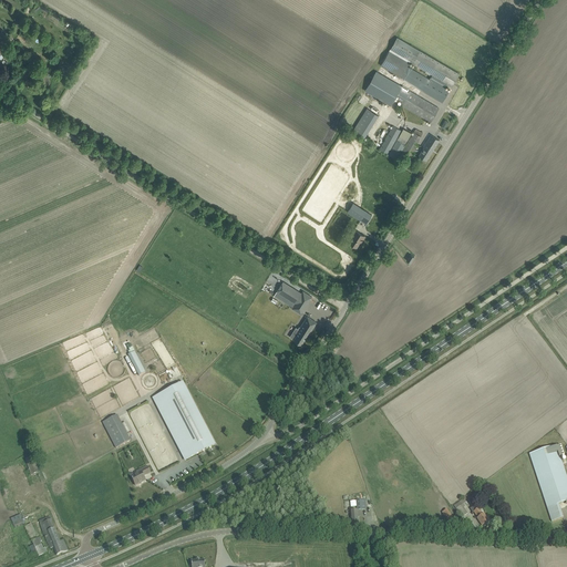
[(0,54),(10,38),(1,32),(0,33),(0,54)]
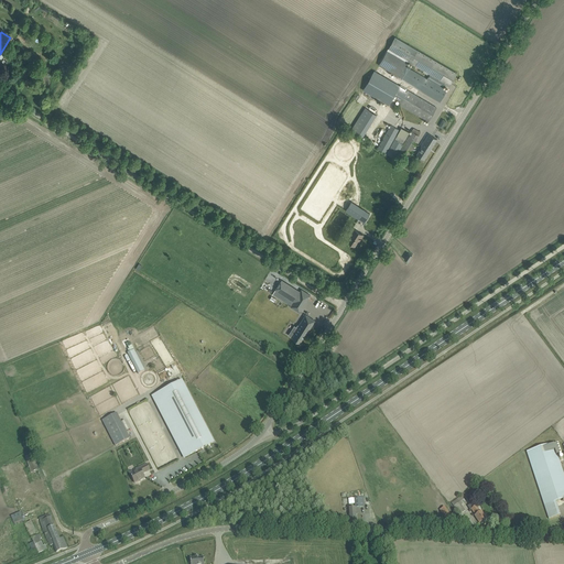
[(396,38),(386,54),(404,65),(407,61),(430,74),(427,79),(429,80),(442,87),(445,83),(449,86),(457,73),(396,38)]
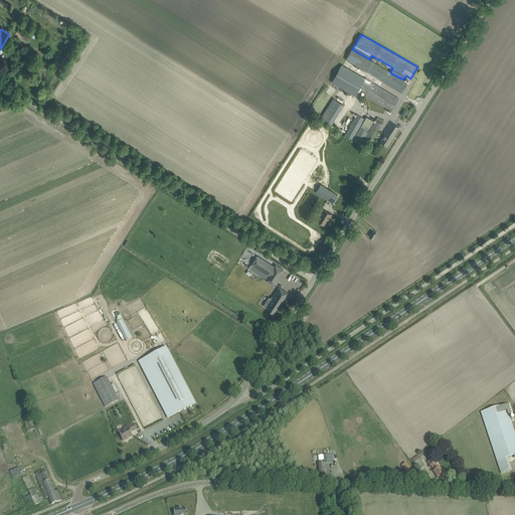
[(352,49),(346,59),(361,68),(360,69),(400,93),(401,94),(402,93),(408,82),(403,79),(391,73),(390,72),(369,59),(352,49)]
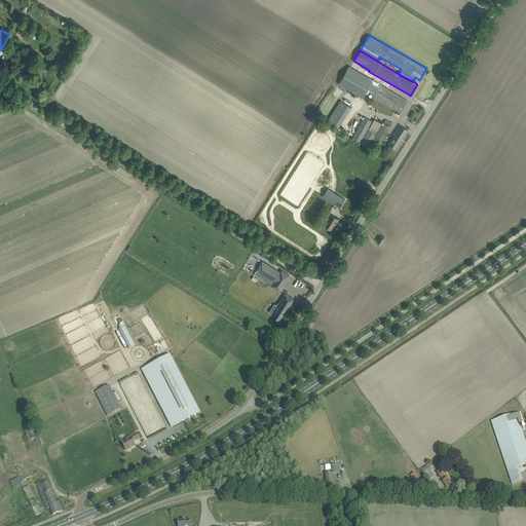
[(349,66),(338,84),(339,84),(363,98),(366,92),(368,88),(373,80),(349,66)]
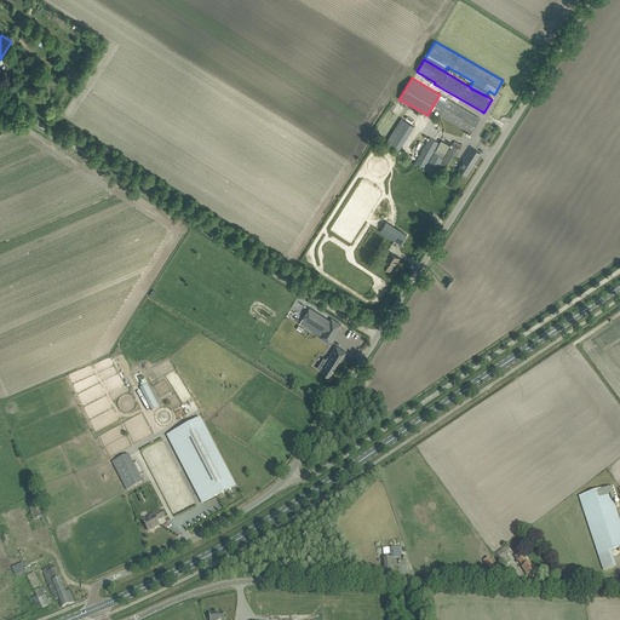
[(440,95),(434,104),(442,109),(446,101),(447,98),(441,93),(440,93),(440,95)]
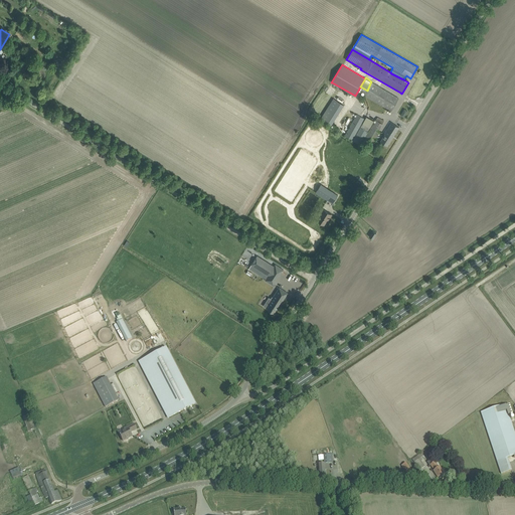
[(371,82),(364,95),(391,111),(398,99),(371,82)]
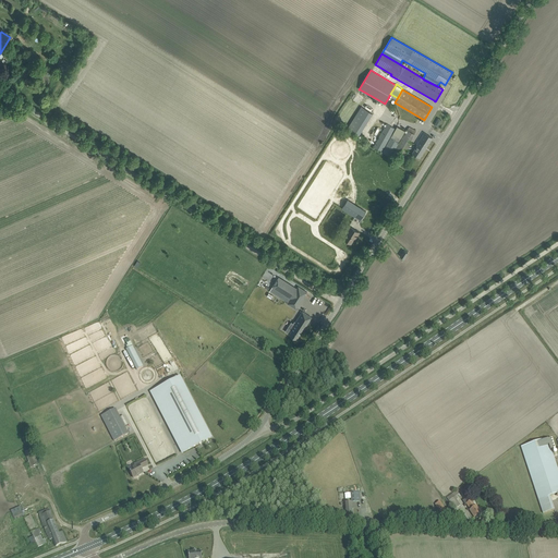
[(362,106),(350,128),(362,134),(374,112),(362,106)]
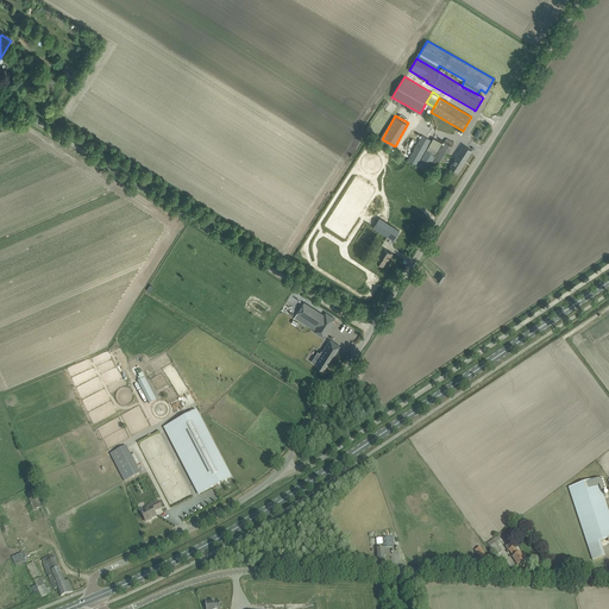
[(408,161),(416,165),(431,140),(422,136),(408,161)]
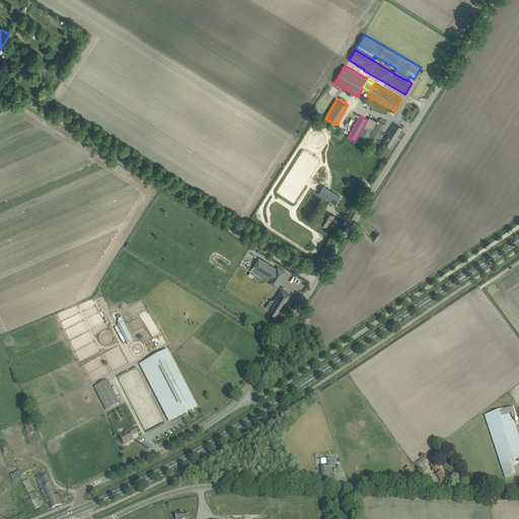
[(364,128),(371,132),(376,122),(369,118),(364,128)]
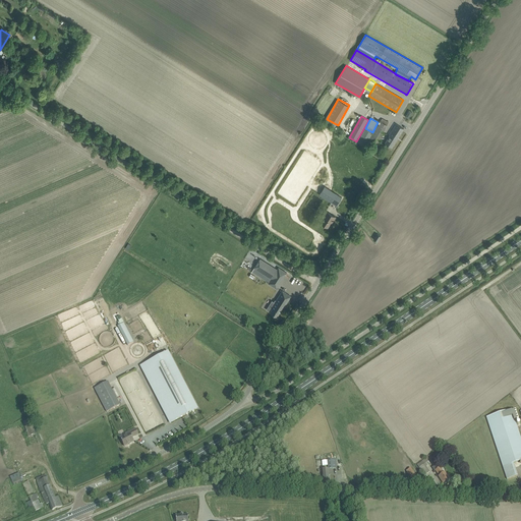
[(367,143),(375,148),(384,133),(382,132),(388,122),(382,119),(367,143)]
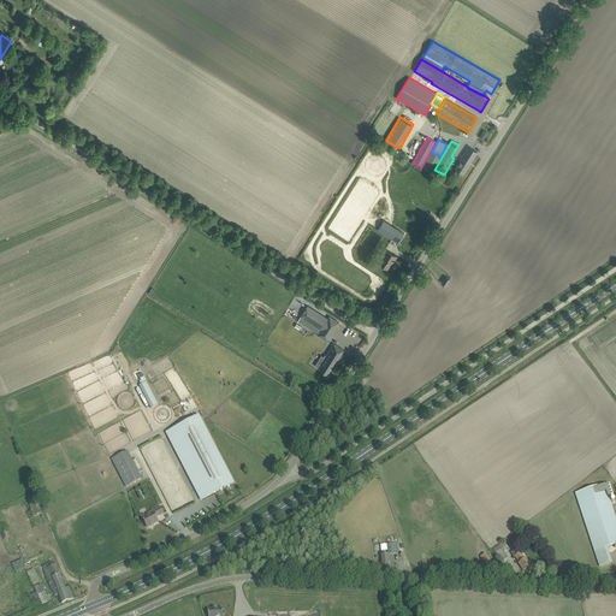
[(463,175),(478,152),(468,146),(460,159),(461,160),(455,169),(463,175)]
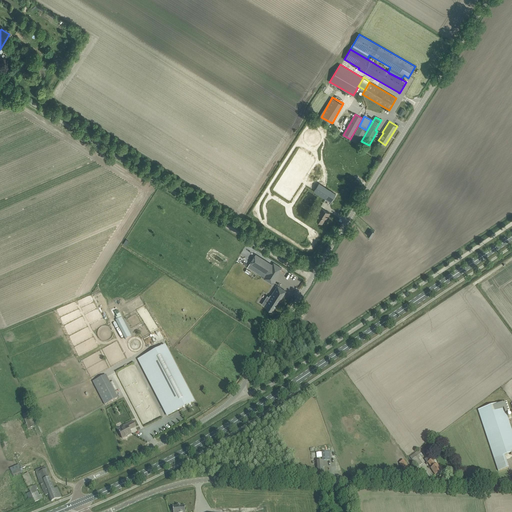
[(351,140),(358,144),(365,131),(358,127),(351,140)]
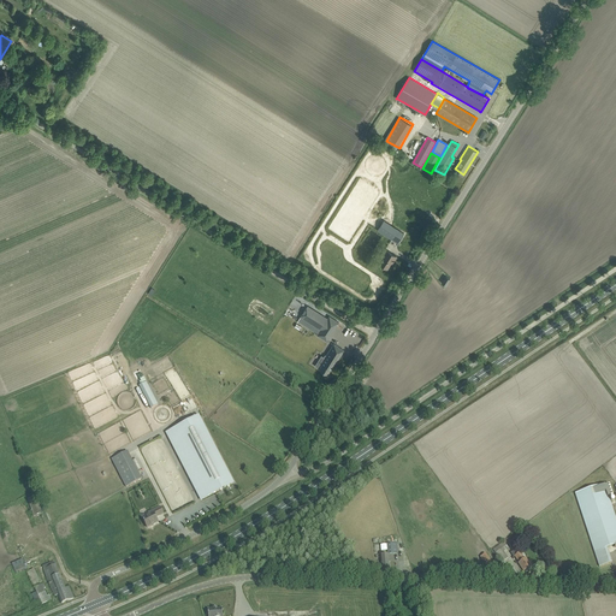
[(404,232),(398,229),(391,240),(397,243),(404,232)]
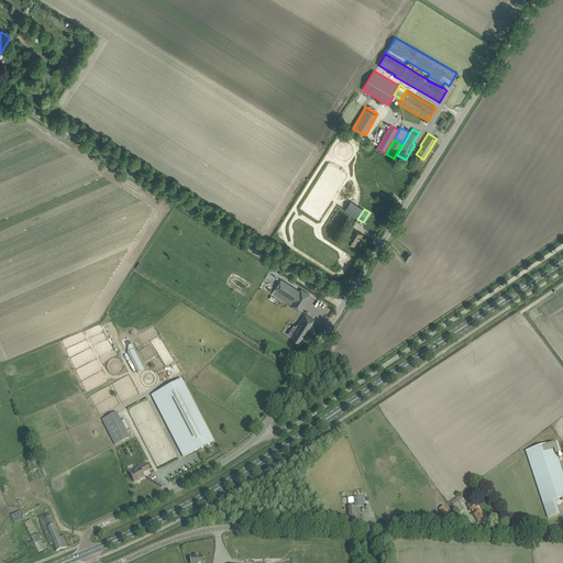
[(360,239),(363,234),(353,229),(346,240),(354,245),(360,239)]
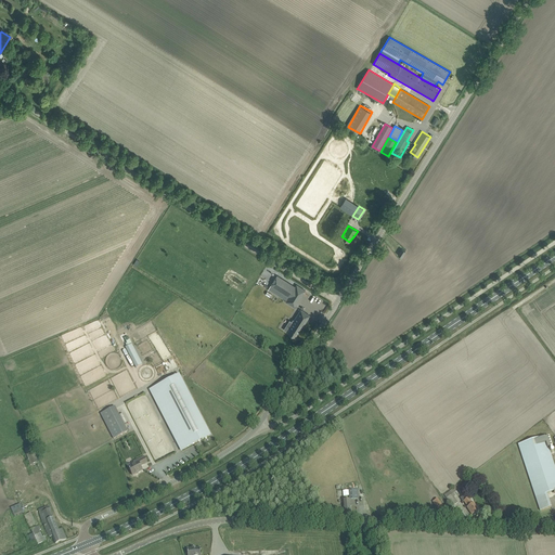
[(289,296),(286,301),(295,307),(306,291),(297,285),(295,287),(276,275),(271,285),(289,296)]
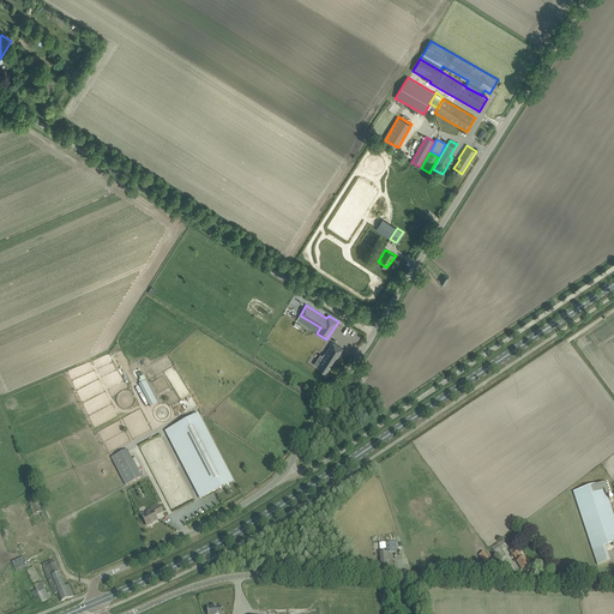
[(318,367),(326,373),(333,362),(335,362),(343,349),(332,343),(324,356),(325,356),(318,367)]
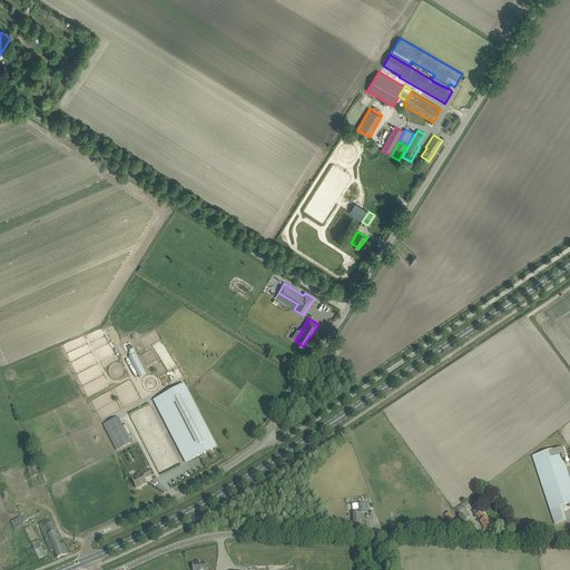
[(129,357),(139,379),(146,375),(135,354),(129,357)]
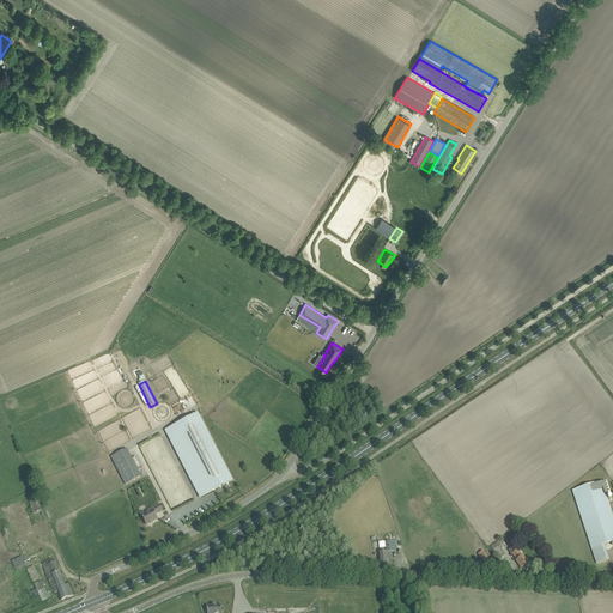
[(181,402),(173,406),(176,413),(183,410),(181,402)]
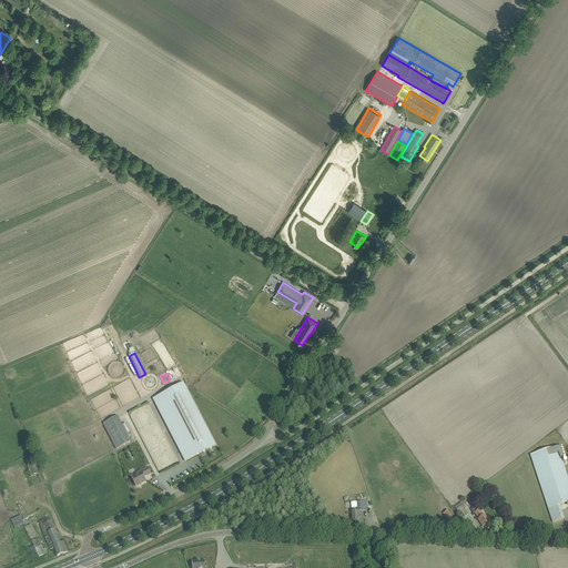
[(183,385),(154,399),(186,460),(202,453),(202,452),(206,449),(206,450),(215,446),(183,385)]
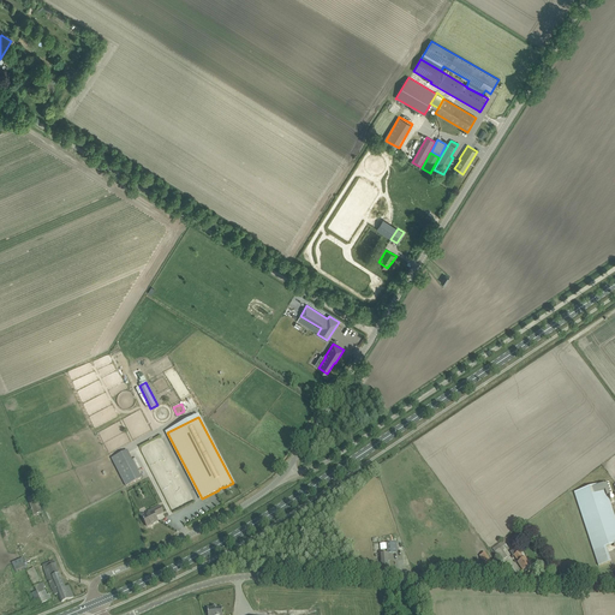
[(111,459),(125,487),(142,479),(127,451),(111,459)]
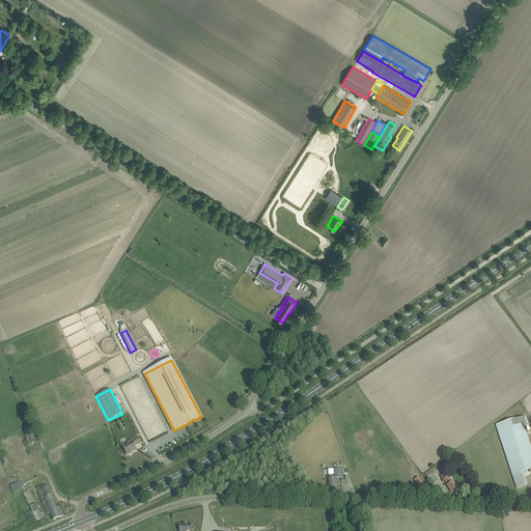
[(496,426),(512,475),(530,469),(530,447),(522,418),(496,426)]
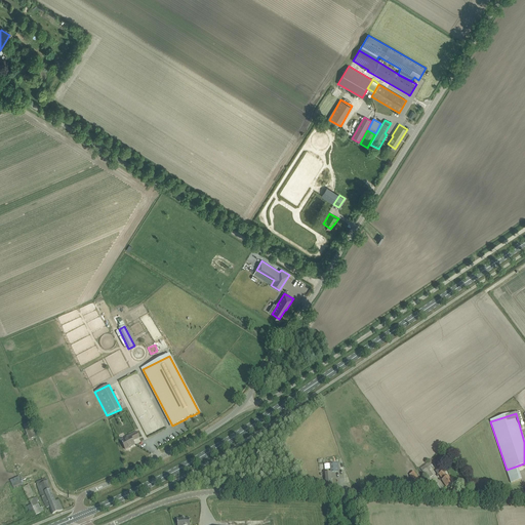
[(24,426),(29,440),(37,437),(32,422),(24,426)]
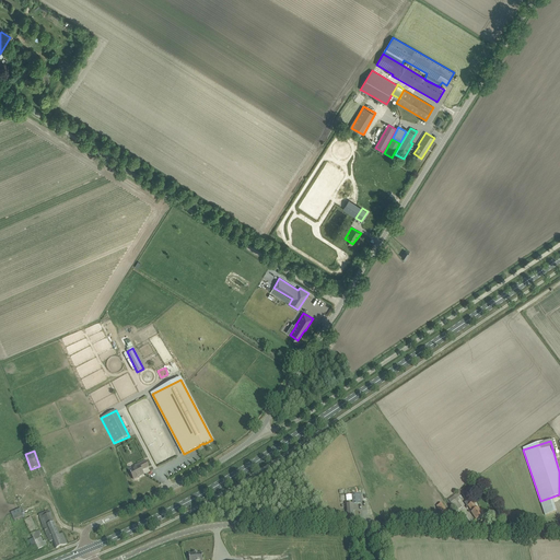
[(137,467),(129,471),(131,476),(131,475),(133,480),(143,475),(141,470),(149,467),(146,463),(146,461),(136,466),(137,467)]
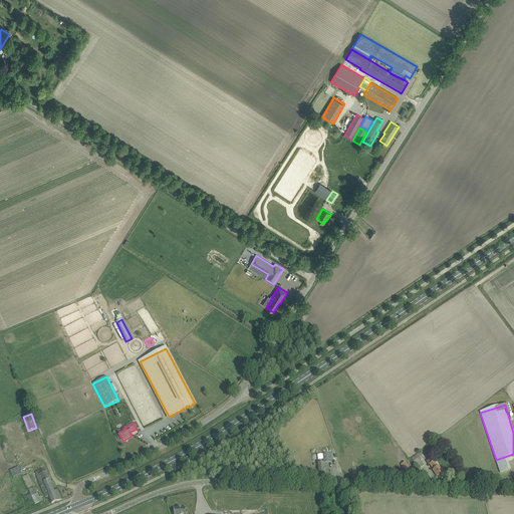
[(411,459),(419,469),(424,466),(421,460),(424,458),(420,453),(411,459)]
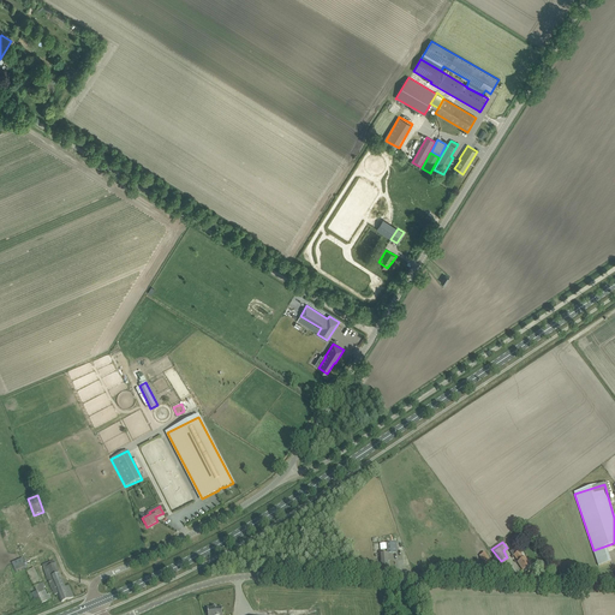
[(523,571),(530,566),(525,557),(524,559),(517,548),(511,553),(513,556),(514,555),(518,562),(523,571)]
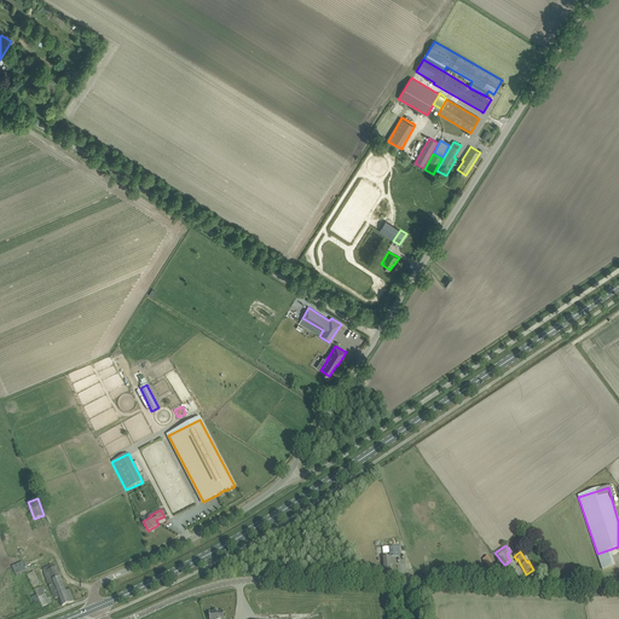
[(482,560),(491,572),(497,568),(487,556),(482,560)]
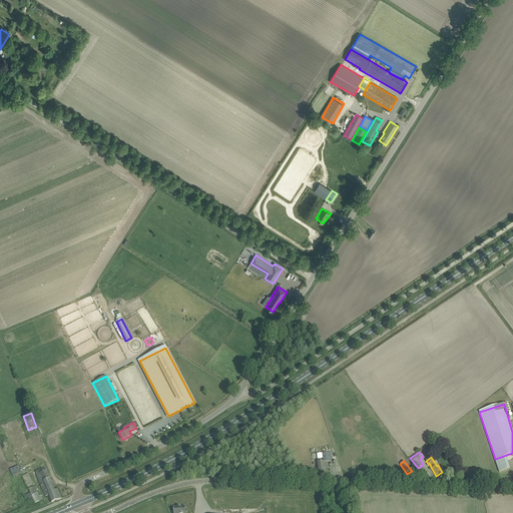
[(54,490),(45,468),(35,472),(45,497),(48,495),(51,503),(61,499),(57,489),(54,490)]
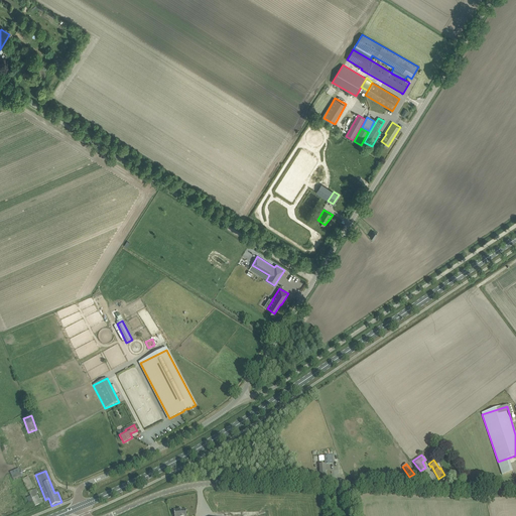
[(22,478),(20,473),(12,477),(14,482),(22,478)]
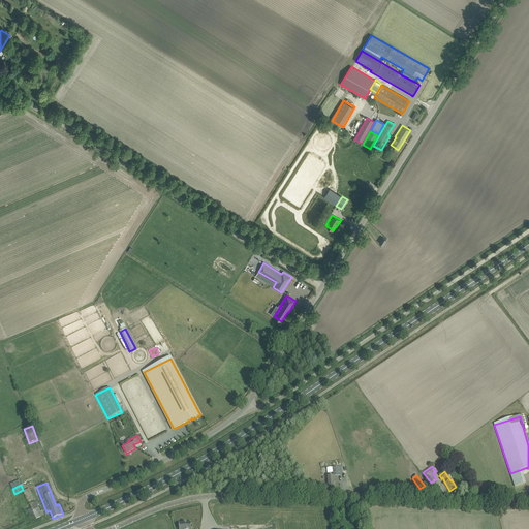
[(34,500),(29,489),(24,491),(29,503),(34,500)]
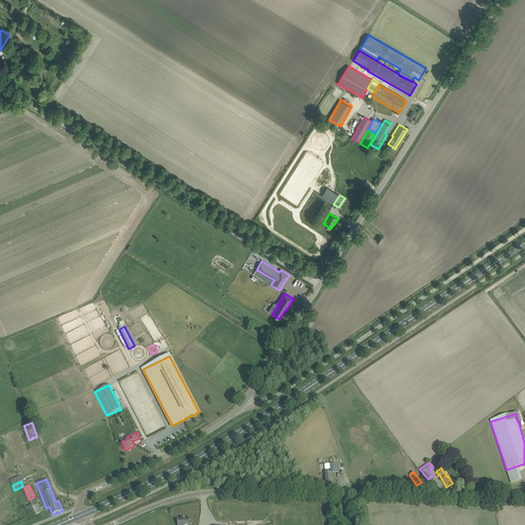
[(39,501),(37,497),(30,501),(31,505),(28,507),(31,513),(34,511),(36,515),(43,511),(42,508),(40,509),(37,502),(39,501)]
